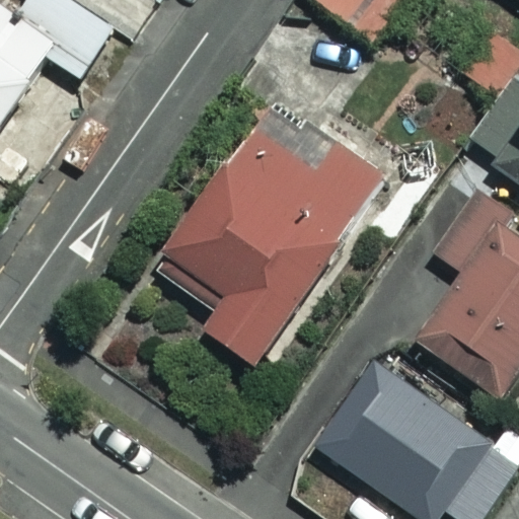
[(0,122),(47,57),(77,79),(110,31),(66,0),(29,0),(14,21),(0,10),(0,122)]
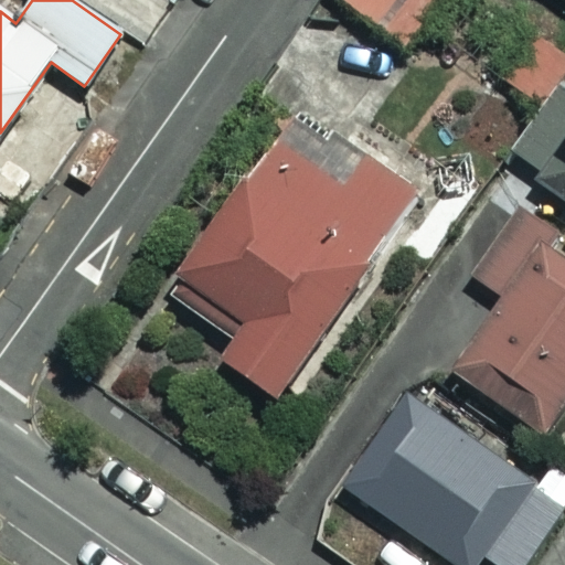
[(434,0),(338,0),(401,45),(434,0)]
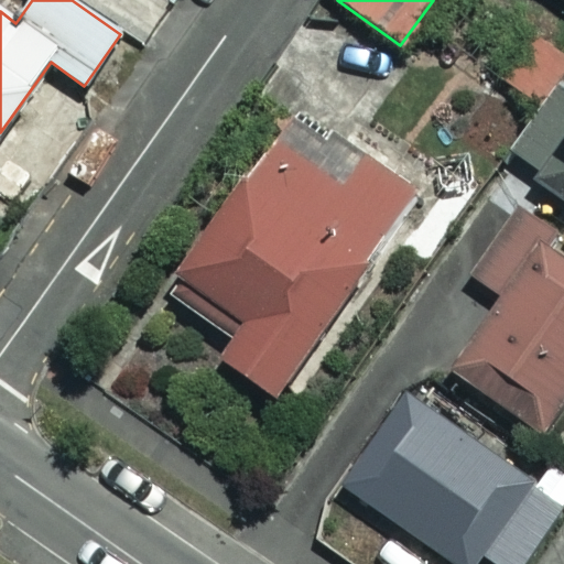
[(563,201),(563,98),(556,93),(508,161),(563,201)]
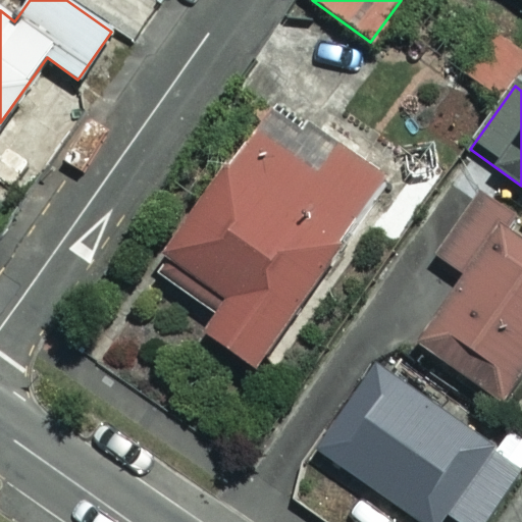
[(254,367),(381,176),(269,101),(156,271),(215,310),(201,331),(254,367)]
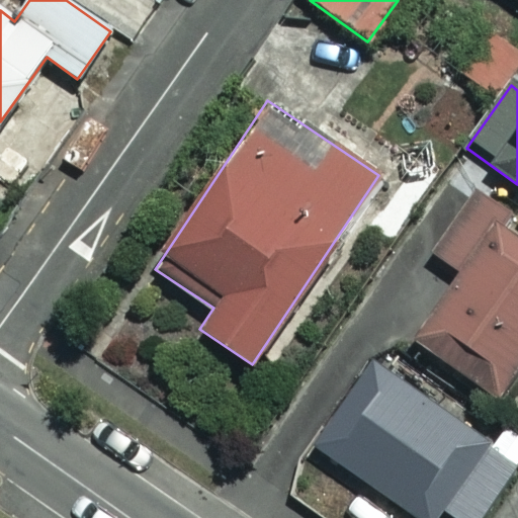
[(517,369),(517,226),(473,197),(436,255),(460,271),(416,342),(502,397),(517,369)]
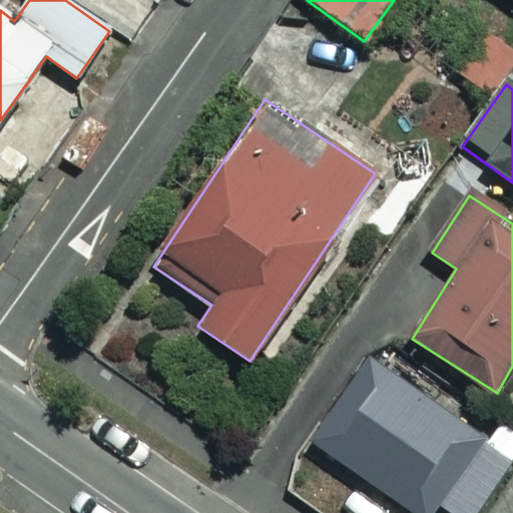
[(483,512),(512,472),(512,460),(376,362),(317,443),(413,512),(483,512)]
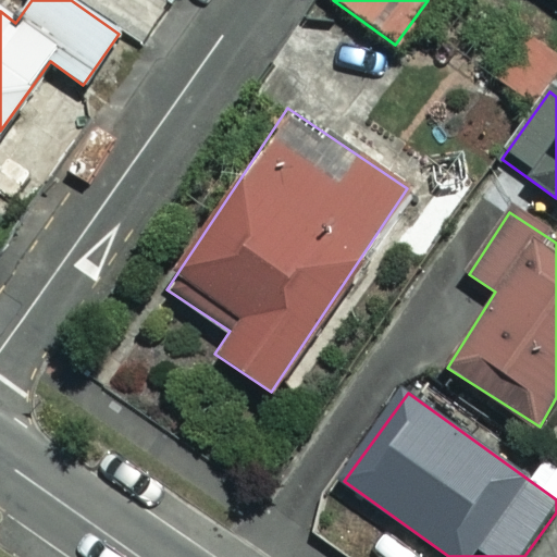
All buildings are outlined.
